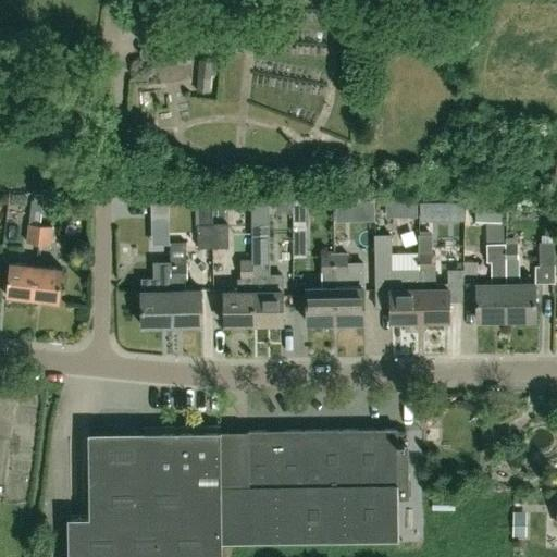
[(188,62),(190,37),(158,34),(157,46),(147,46),(146,46),(140,48),(140,50),(140,56),(141,58),(146,59),(155,60),(188,62)]
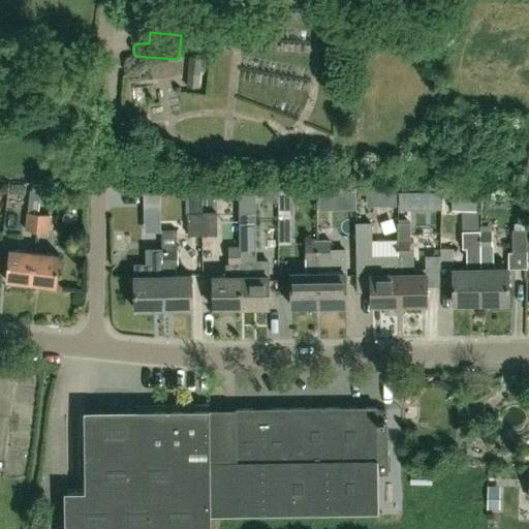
[(200,87),(201,75),(203,57),(189,56),(187,86),(200,87)]
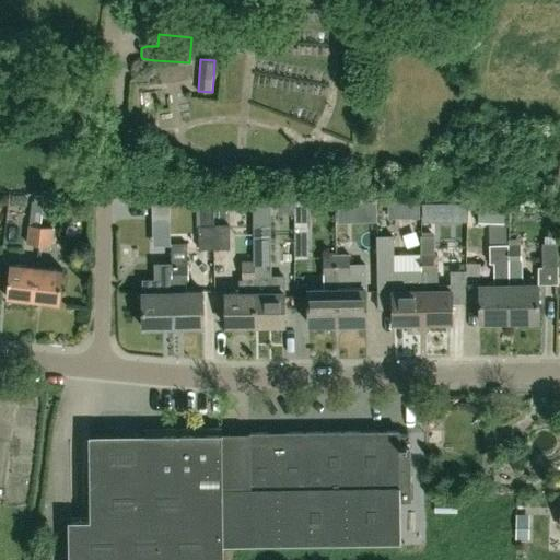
[(235,165),(234,177),(246,177),(247,166),(235,165)]
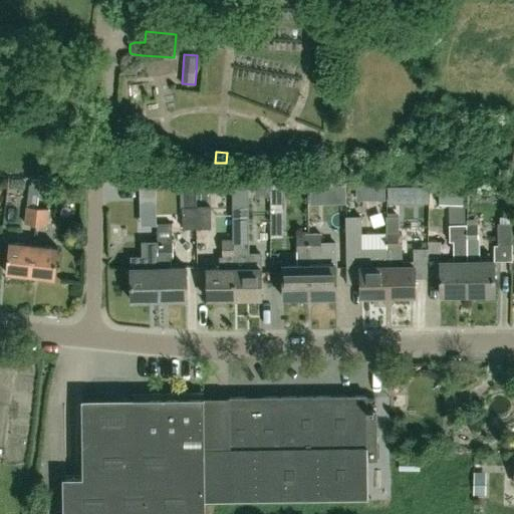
[(39,194),(41,185),(30,184),(28,205),(27,205),(25,223),(36,224),(39,196),(39,194)]
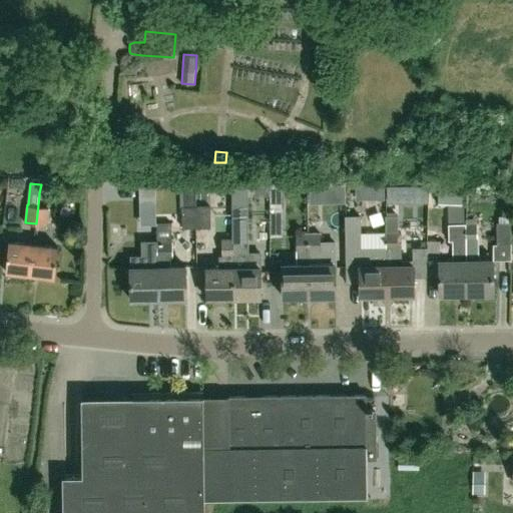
[(247,183),(232,183),(232,215),(247,215),(247,183)]
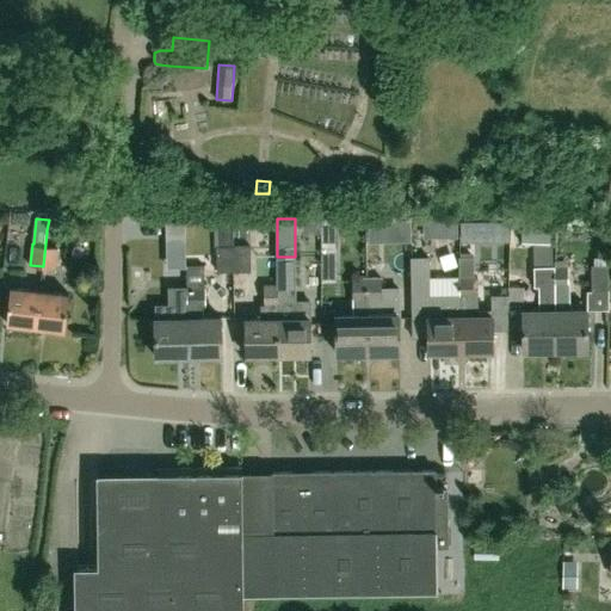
[(185,220),(166,220),(167,239),(185,239),(185,220)]
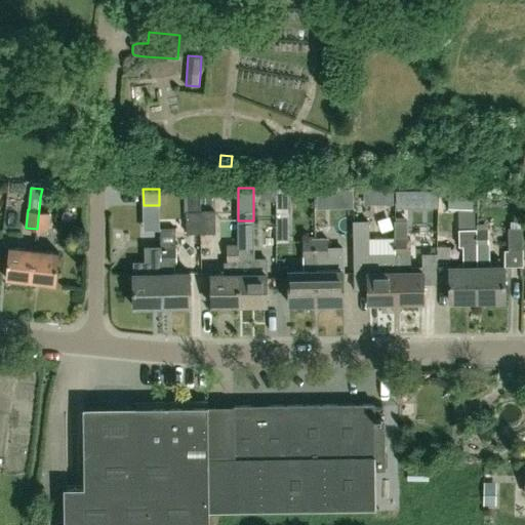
[(331,189),(316,189),(316,208),(331,208),(331,189)]
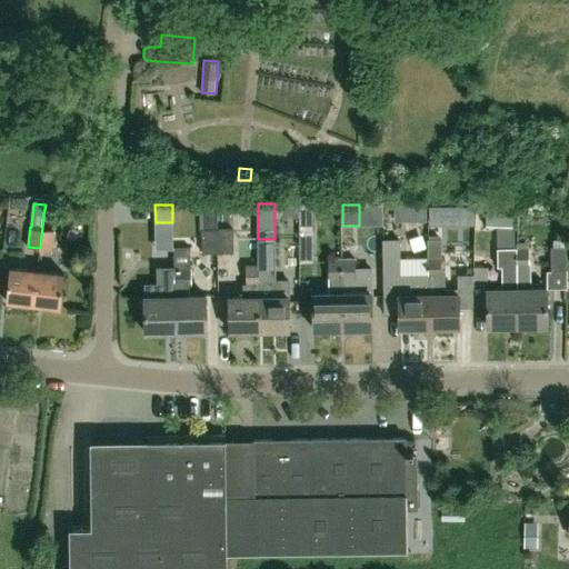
[(427,205),(416,205),(416,221),(427,221),(427,205)]
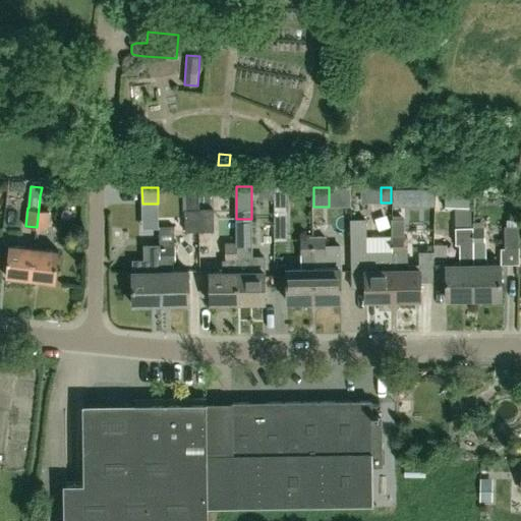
[(433,205),(433,188),(393,189),(394,206),(433,205)]
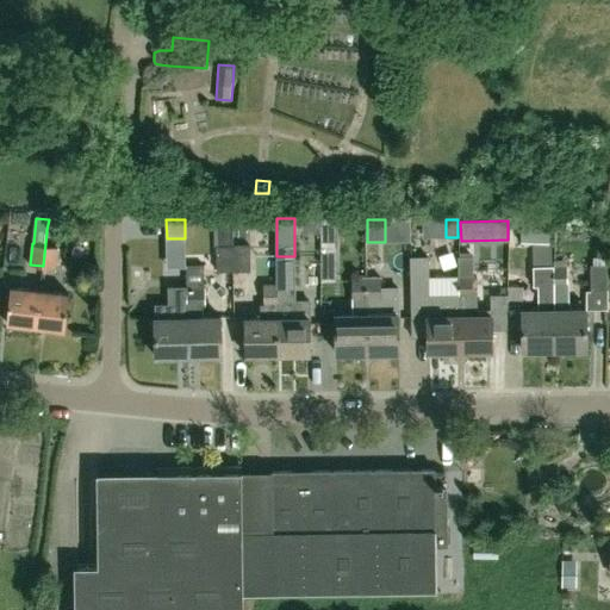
[(235,271),(235,244),(234,229),(234,224),(218,224),(218,246),(217,246),(217,271),(234,271),(235,271)]
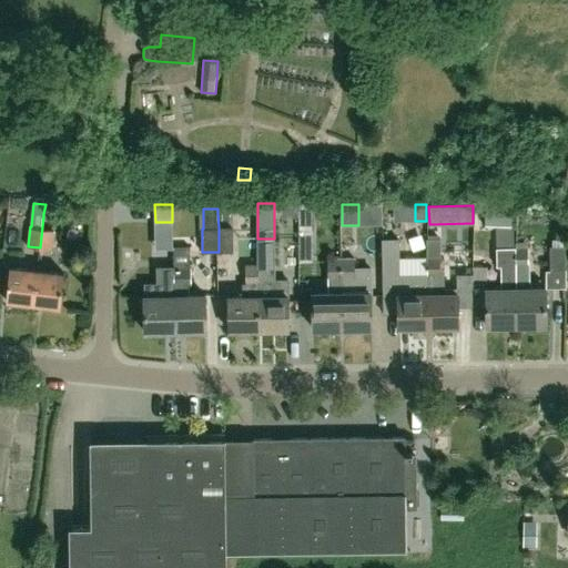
[(511,225),(513,214),(485,214),(484,224),(511,225)]
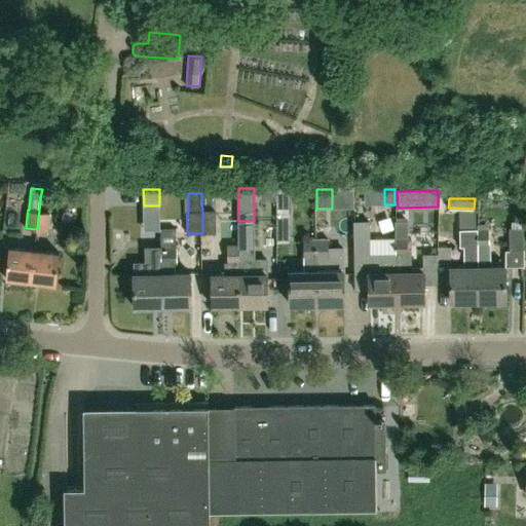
[(39,212),(37,229),(48,230),(50,213),(44,212),(45,201),(40,200),(39,212)]
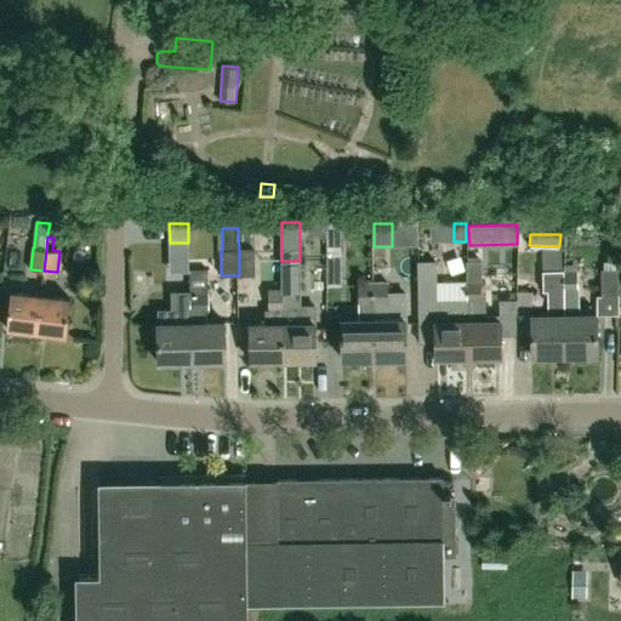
[(342,251),(342,237),(326,237),(326,251),(342,251)]
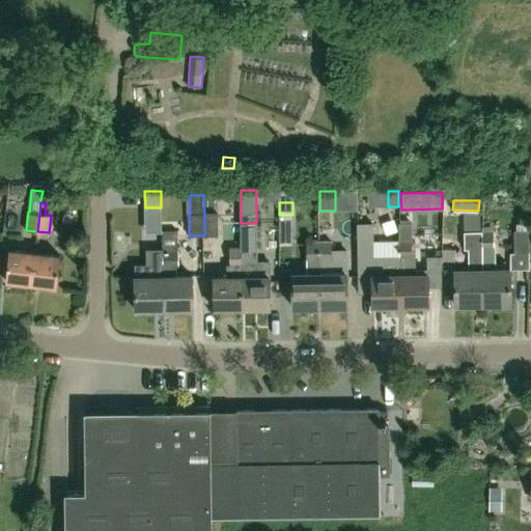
[(204,213),(204,235),(219,235),(219,213),(204,213)]
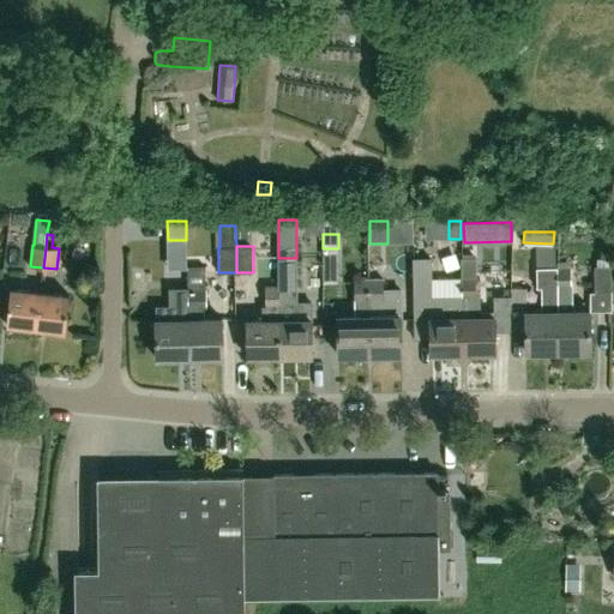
[(312,320),(312,302),(298,304),(296,258),(280,259),(281,356),(313,356),(312,320)]
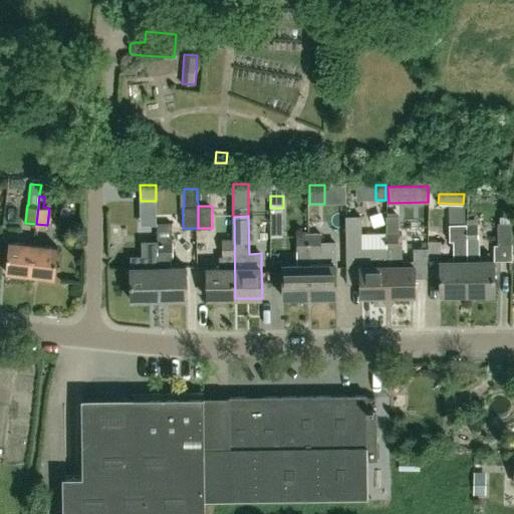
[(208,299),(235,298),(234,217),(233,217),(233,240),(223,240),(223,255),(220,255),(220,269),(207,269),(208,299)]
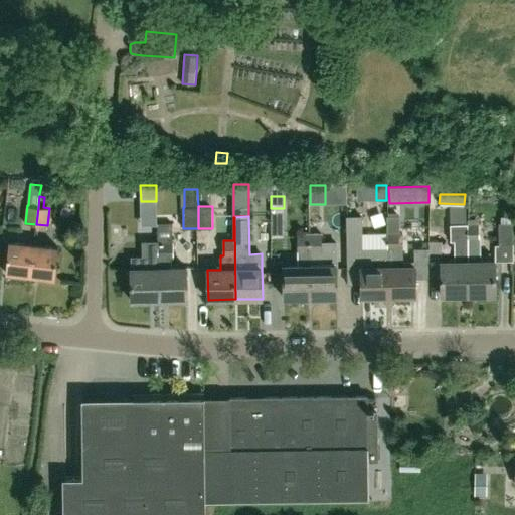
[(388,248),(387,248),(362,249),(362,217),(347,217),(348,260),(361,260),(362,297),(389,297),(388,248)]
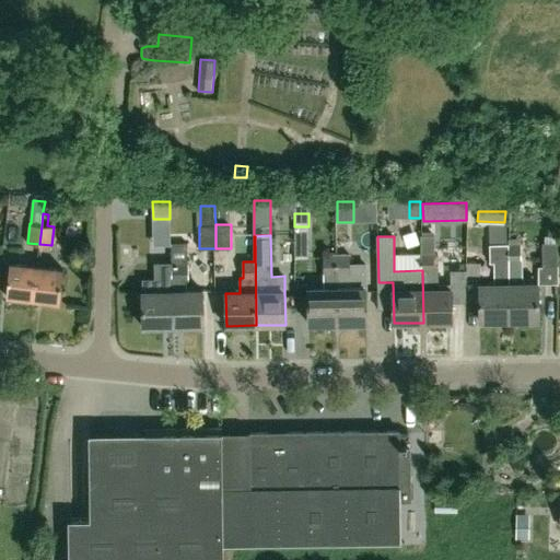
[(452,322),(451,287),(438,287),(438,255),(433,256),(433,238),(421,238),(421,270),(422,270),(423,323),(452,322)]
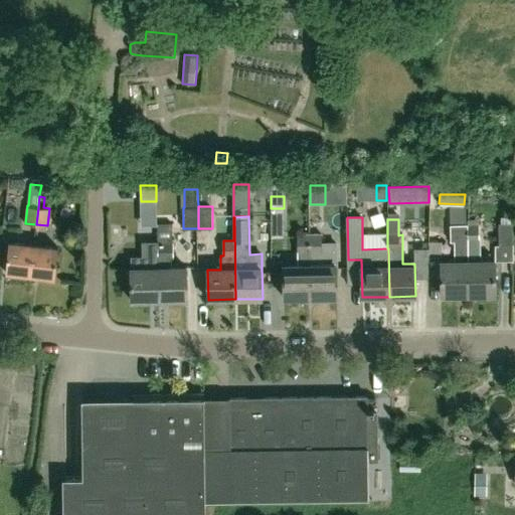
[(158,223),(159,241),(160,301),(188,300),(187,269),(172,270),(171,258),(173,258),(173,222),(158,222),(158,223)]
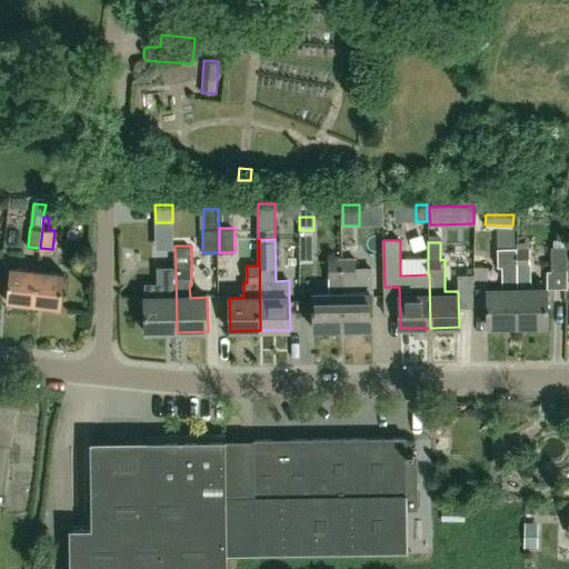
[(567,270),(567,269),(566,246),(565,246),(551,247),(551,270),(567,270)]
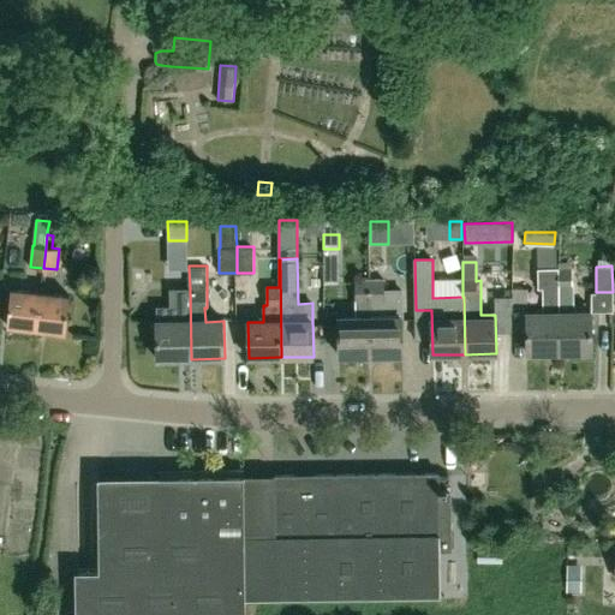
[(560,267),(560,288),(573,287),(573,267),(560,267)]
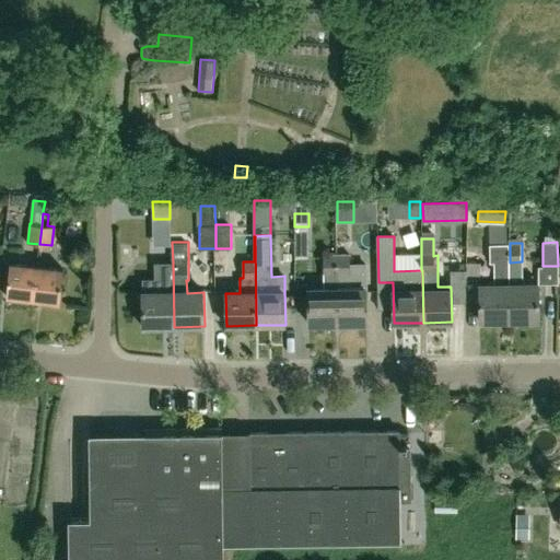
[(308,258),(308,244),(294,244),(295,258),(308,258)]
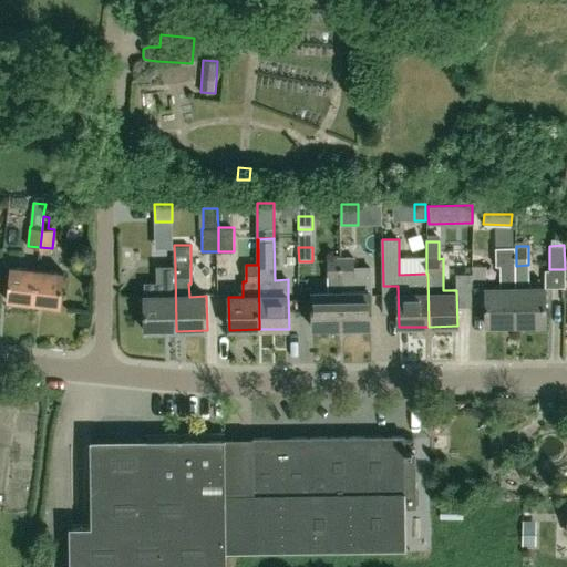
[(500,265),(500,288),(485,288),(485,326),(518,326),(517,288),(515,288),(514,266),(514,247),(503,247),(495,247),(495,266),(500,265)]
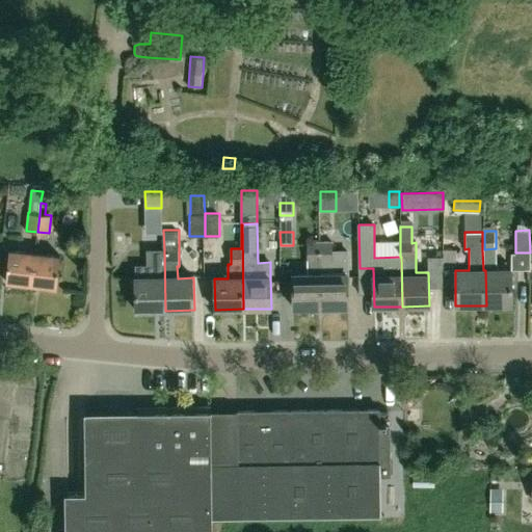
[(320,308),(320,242),(307,242),(308,262),(309,262),(309,269),(299,270),(299,274),(293,274),(294,308),(320,308)]
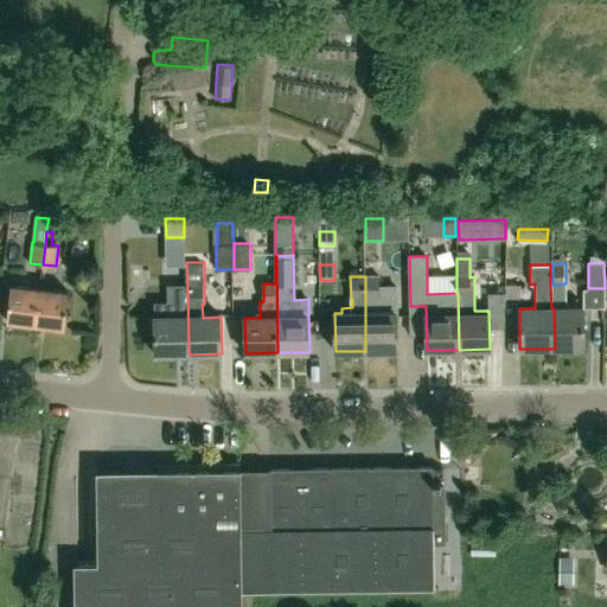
[(365,276),(365,351),(397,350),(397,313),(398,313),(397,285),(379,286),(378,276),(365,276)]
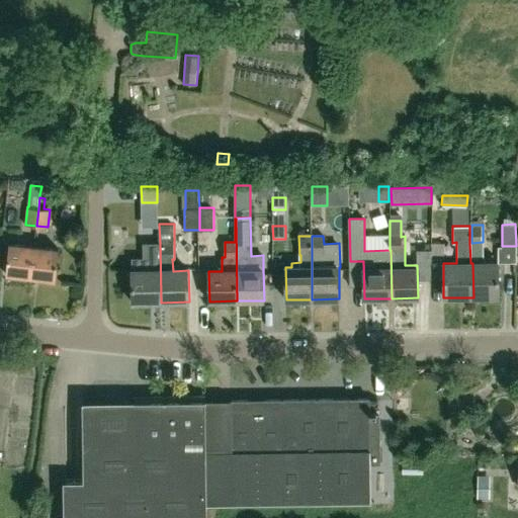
[(160,243),(145,244),(145,260),(147,261),(147,271),(132,272),(133,304),(161,303),(160,243)]
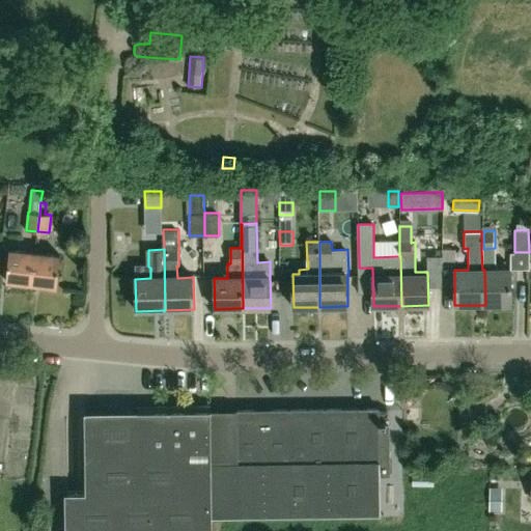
[(32,284),(35,253),(10,251),(7,282),(32,284)]
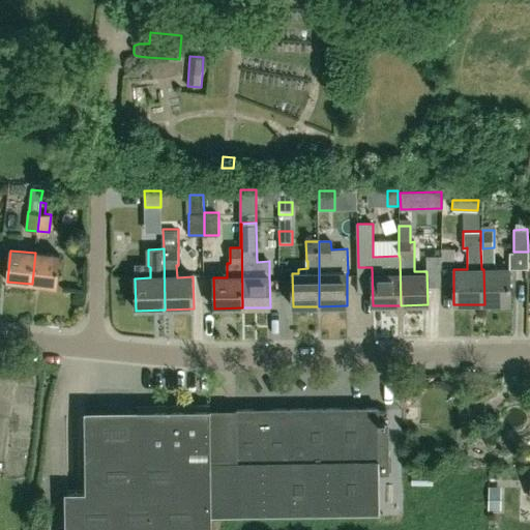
[(35,253),(32,284),(57,287),(60,256),(35,253)]
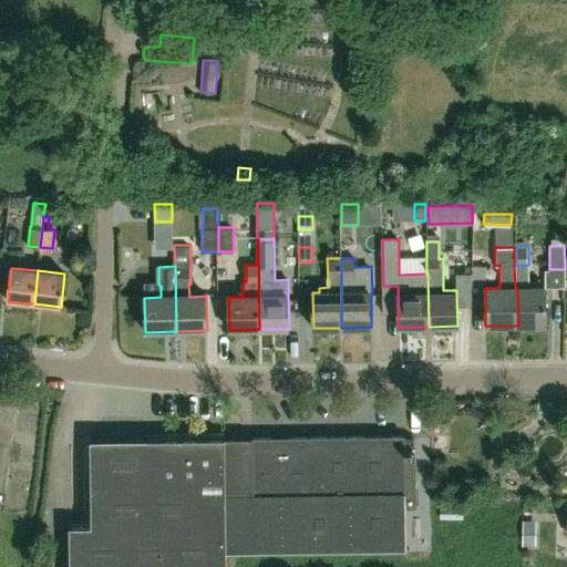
[(472,289),(472,285),(472,272),(456,272),(456,286),(456,289),(472,289)]
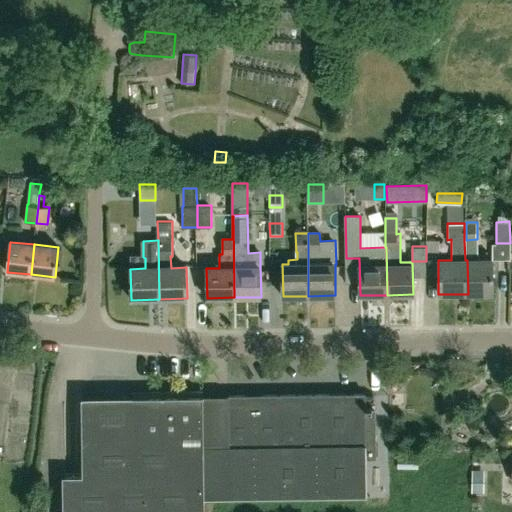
[(467,260),(468,294),(492,294),(491,260),(467,260)]
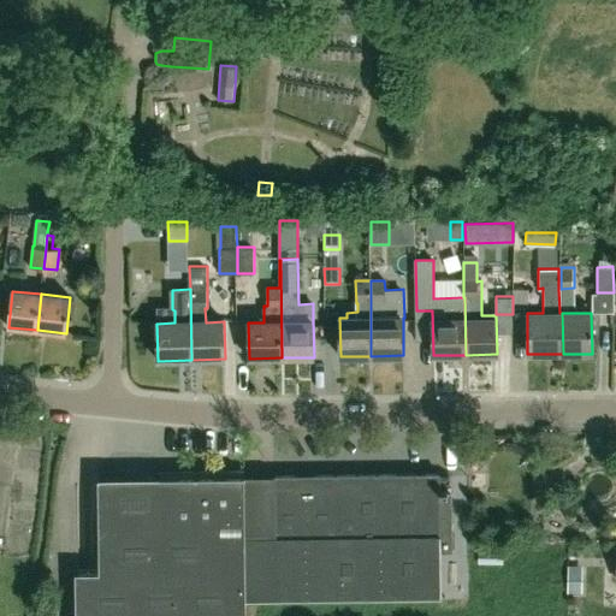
[(442,490),(442,474),(100,478),(101,572),(78,572),(78,615),(246,615),(247,599),(442,597),(443,552),(452,552),(452,495),(450,495),(450,490),(442,490)]
